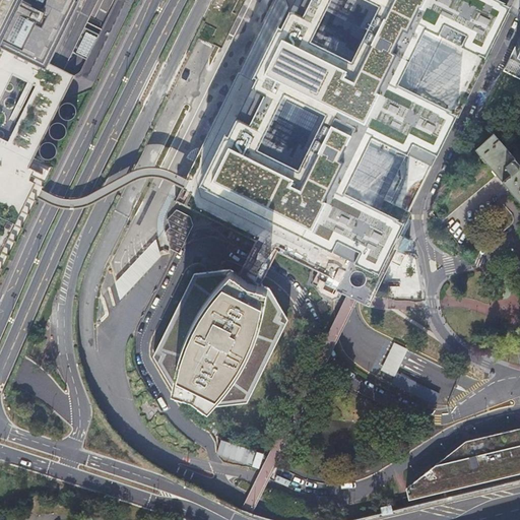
[(23,0),(0,0),(0,48),(4,40),(23,0)]
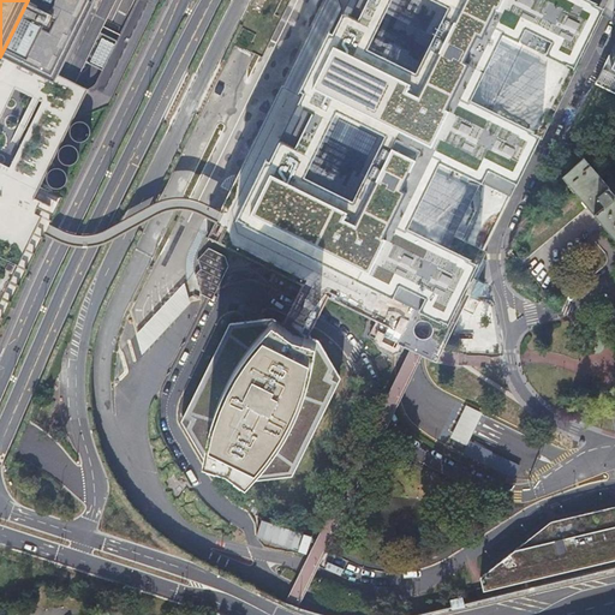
[(28,0),(5,47),(21,54),(37,63),(59,73),(94,0),(28,0)]
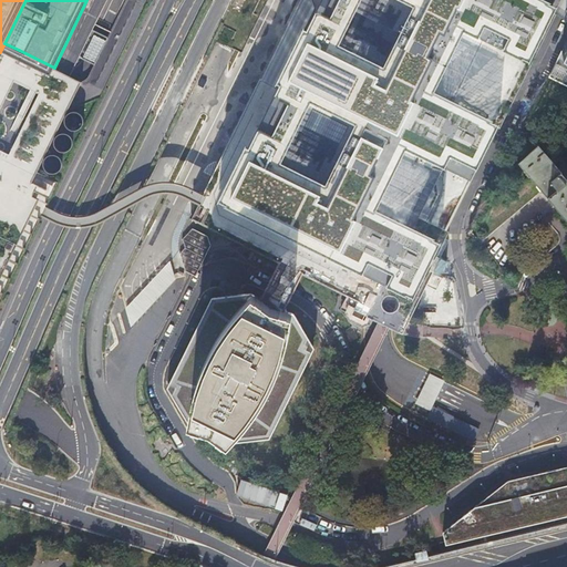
[(319,0),(222,200),(296,236),(325,250),(336,256),(354,265),(361,268),(412,294),(426,264),(439,239),(360,202),(392,137),(472,175),(498,122),(418,83),(449,20),(528,57),(552,10),(555,4),(544,0),(319,0)]
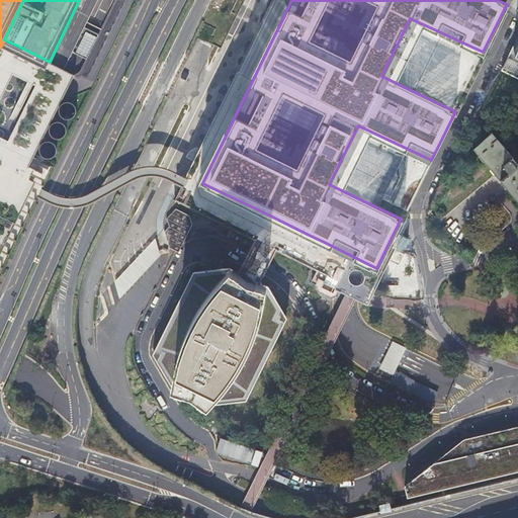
[(61,111),(62,114),(63,115),(65,116),(67,117),(70,117),(72,116),(75,114),(76,112),(76,111),(77,108),(76,105),(75,103),(72,101),(70,100),(67,100),(65,101),(63,102),(61,104),(60,106),(60,109),(61,111)]
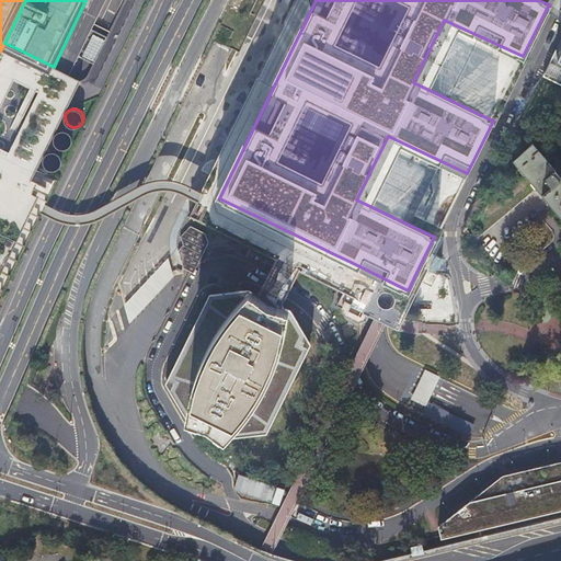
[(55,141),(56,145),(58,147),(60,148),(63,149),(66,148),(69,147),(71,146),(72,144),(73,141),(73,138),(72,135),(70,133),(67,130),(64,130),(63,130),(59,132),(57,134),(55,137),(55,139),(55,141)]
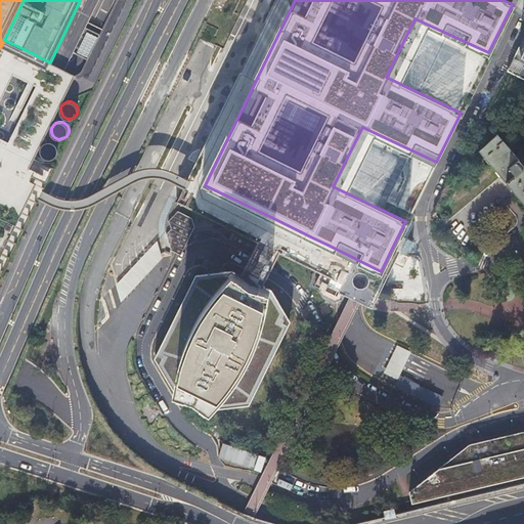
[(523,167),(496,134),(479,151),(489,164),(439,206),(441,208),(435,214),(441,221),(447,216),(450,219),(452,217),(499,176),(513,191),(523,205),(523,167)]
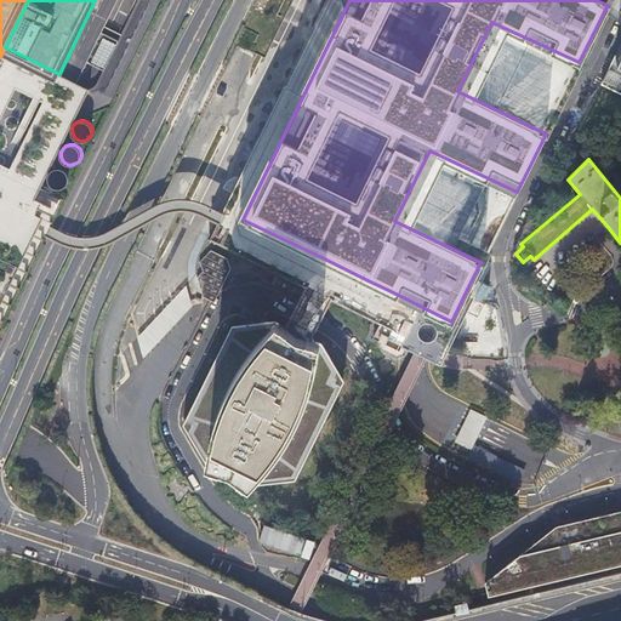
[(49,181),(50,184),(51,184),(53,187),(57,189),(61,189),(64,188),(67,186),(68,184),(69,181),(69,177),(68,174),(66,171),(63,170),(61,169),(57,169),(55,170),(51,172),(50,174),(49,177),(49,181)]
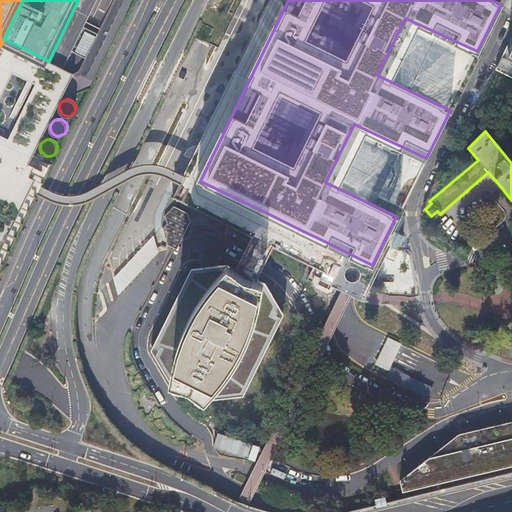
[(164,235),(164,237),(175,242),(186,219),(190,222),(191,221),(191,220),(188,212),(176,206),(166,214),(169,222),(162,231),(164,235)]
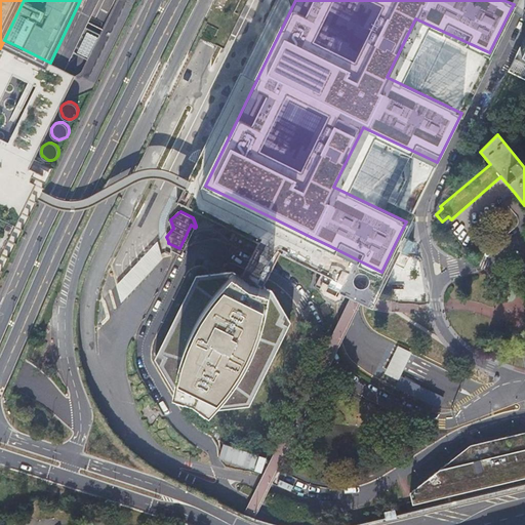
[(179,248),(168,243),(170,249),(171,252),(180,256),(196,227),(195,228),(191,225),(179,248)]
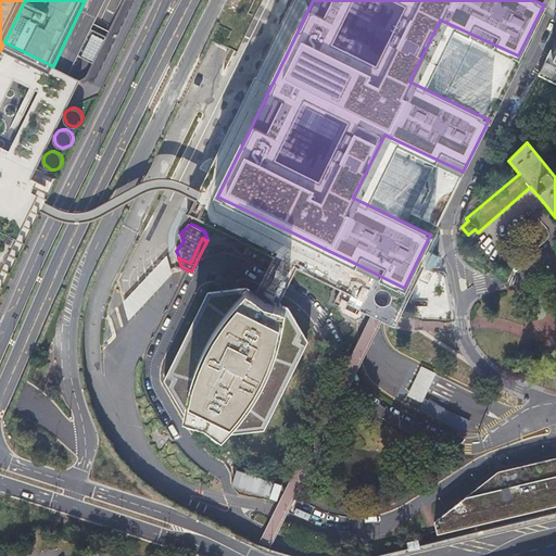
[(428,263),(426,266),(431,268),(432,267),(434,268),(440,257),(438,256),(438,255),(432,252),(431,255),(428,263)]
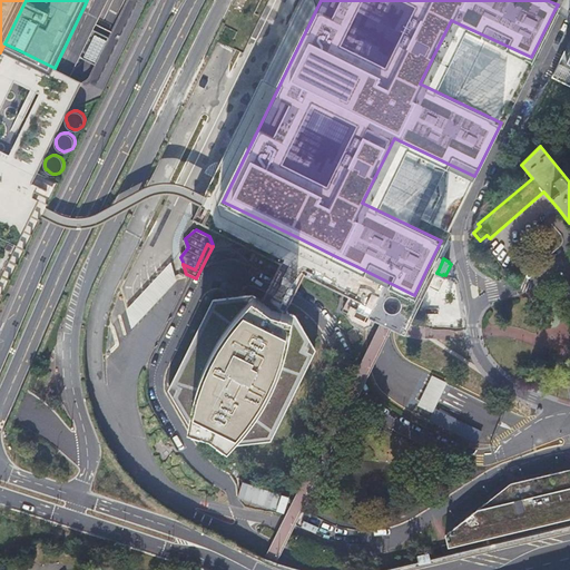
[(360,317),(367,321),(369,318),(371,313),(373,308),(381,294),(366,287),(363,294),(360,301),(357,306),(354,313),(353,314),(360,317)]
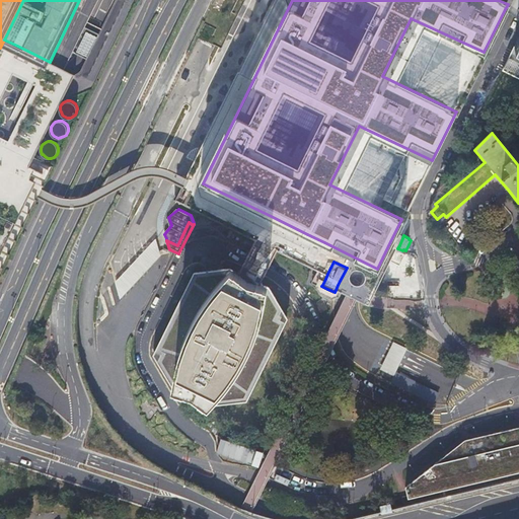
[(155,350),(153,354),(173,387),(182,347),(190,329),(208,297),(232,268),(231,267),(226,268),(222,268),(207,270),(203,271),(195,272),(155,350)]
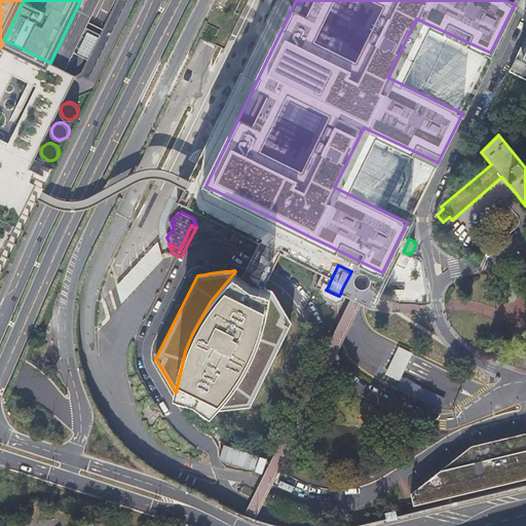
[(202,404),(213,410),(240,376),(254,353),(266,320),(272,289),(261,287),(253,283),(245,278),(245,277),(235,271),(211,301),(192,334),(185,351),(176,392),(186,397),(187,396),(195,398),(203,403),(202,404)]
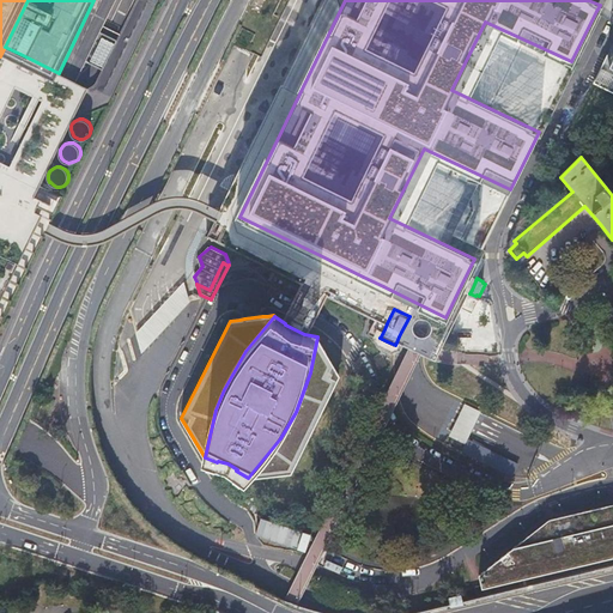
[(249,479),(293,474),(341,377),(317,337),(310,372),(296,412),(280,438),(248,478),(249,479)]
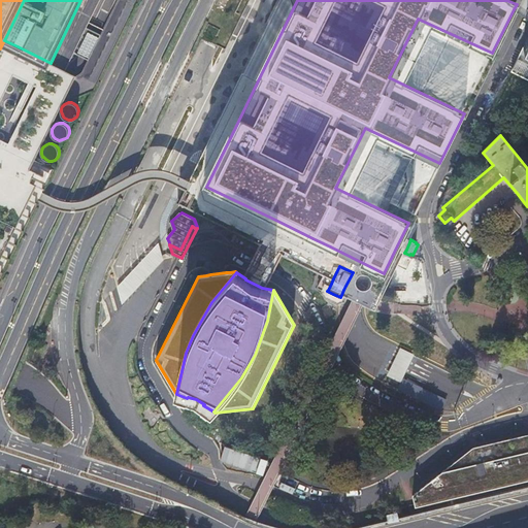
[(416,507),(527,481),(527,434),(472,448),(413,496),(416,507)]
